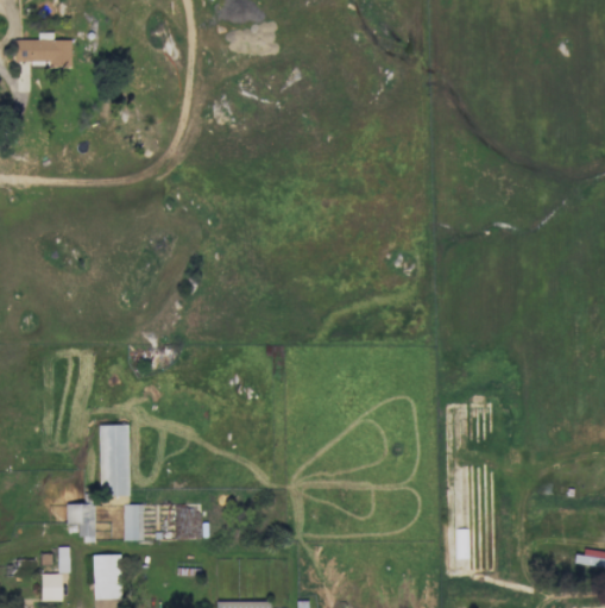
[(73,68),(73,41),(55,41),(55,33),(39,33),(39,39),(17,41),(17,63),(49,62),(50,68),(73,68)]
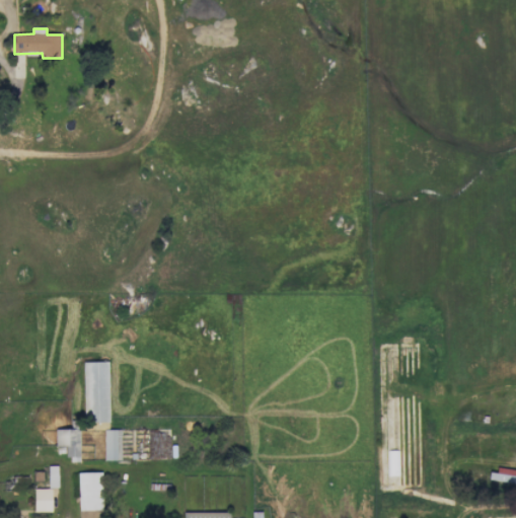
[(112,423),(111,362),(85,363),(86,424),(112,423)]
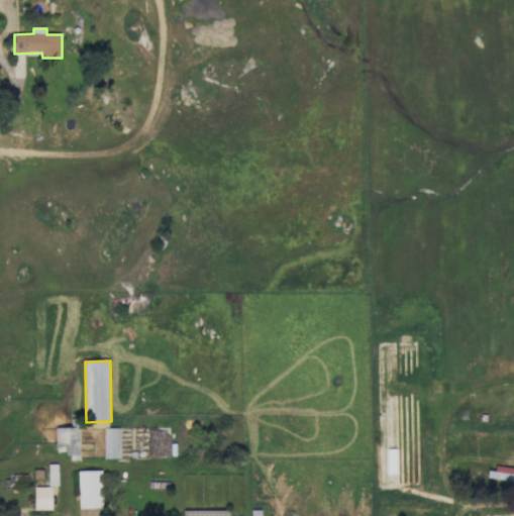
[(69,460),(82,460),(81,428),(57,428),(58,445),(69,444),(69,460)]
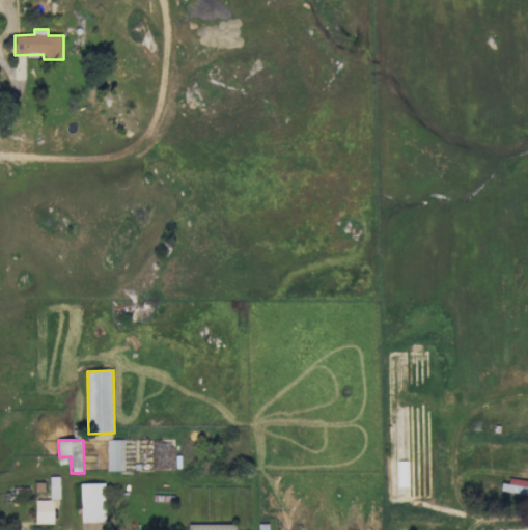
[(109,472),(126,472),(126,440),(108,440),(109,472)]
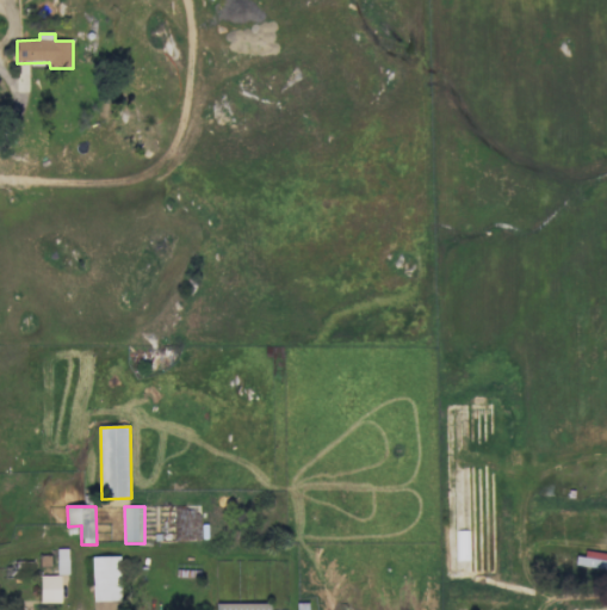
[(60,575),(70,574),(69,549),(59,549),(60,575)]
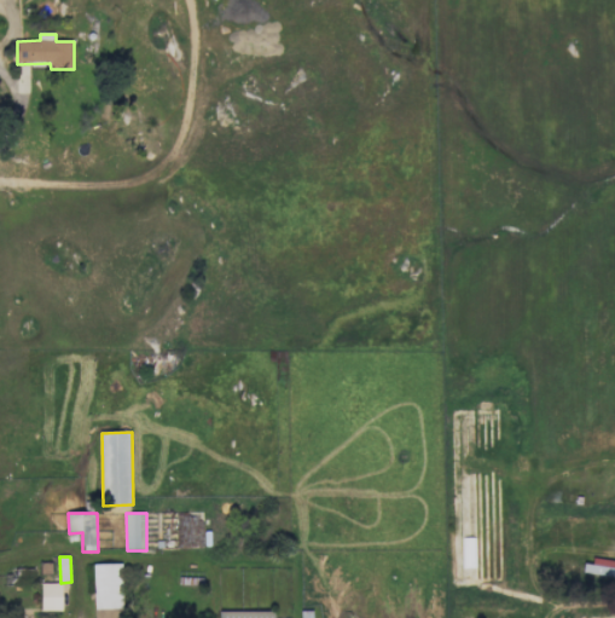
[(125,617),(123,565),(96,565),(96,617),(125,617)]
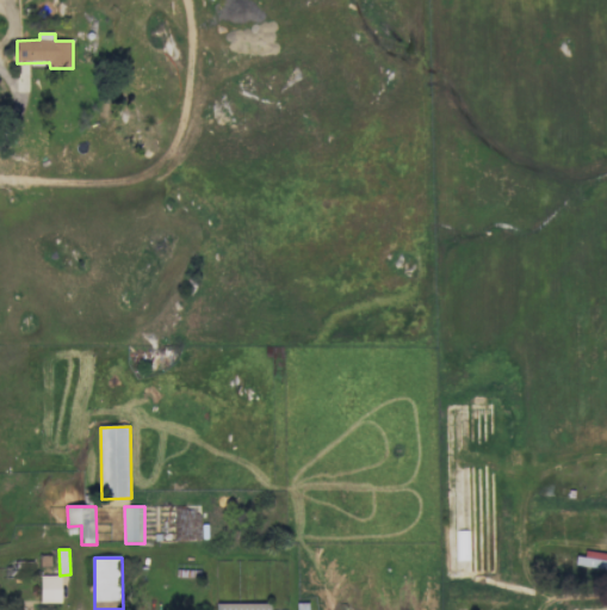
[(43,604),(63,603),(62,577),(42,577),(43,604)]
